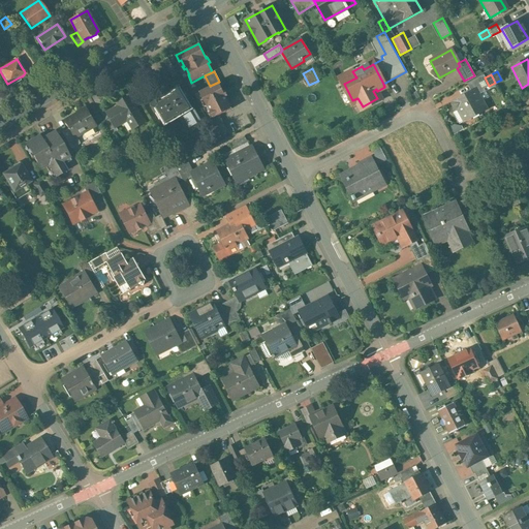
[(484,75),(467,84),(471,91),(474,89),(477,95),(485,91),(484,89),(489,86),(485,78),(484,75)]
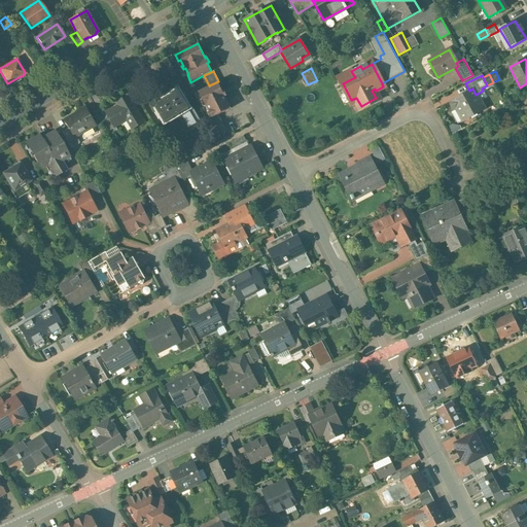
[(217,82),(198,92),(202,100),(203,99),(206,105),(205,106),(206,106),(209,112),(210,111),(213,116),(211,117),(212,117),(231,108),(224,97),(226,96),(223,91),(221,92),(217,82)]
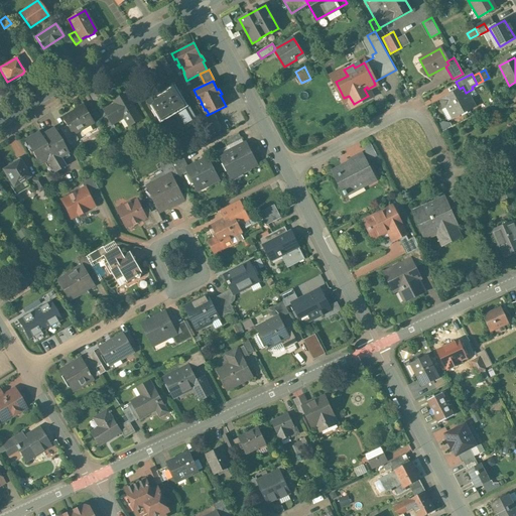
[(172,85),(165,89),(167,92),(165,92),(166,93),(152,101),(149,100),(147,102),(147,105),(151,106),(160,123),(177,113),(187,107),(175,87),(174,87),(172,85)]
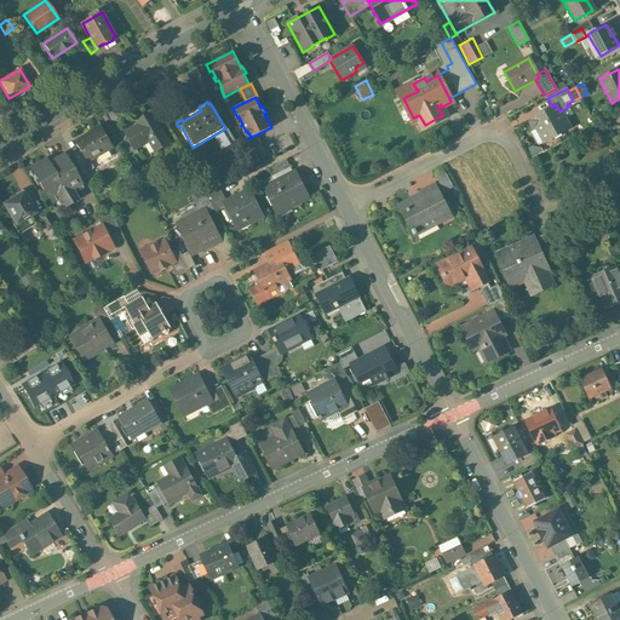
[(552,107),(529,120),(528,122),(532,128),(535,130),(537,128),(544,143),(569,128),(560,112),(556,104),(552,107)]
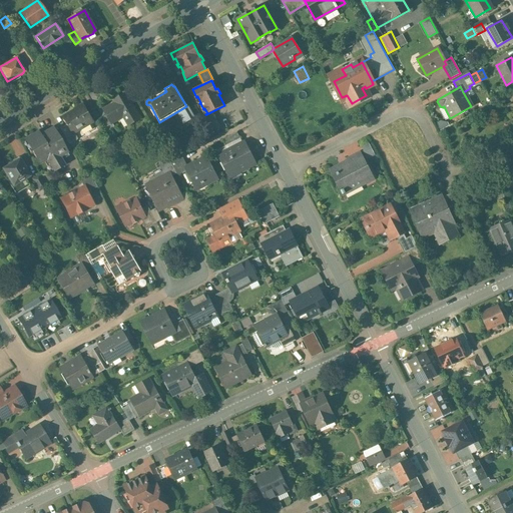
[(139,118),(125,94),(113,101),(115,103),(103,109),(106,114),(111,123),(112,123),(124,115),(130,124),(139,118)]
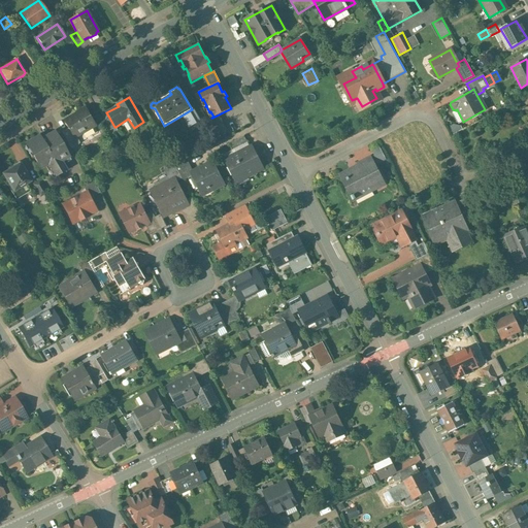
[(86,108),(64,121),(68,128),(73,138),(76,136),(95,125),(86,108)]
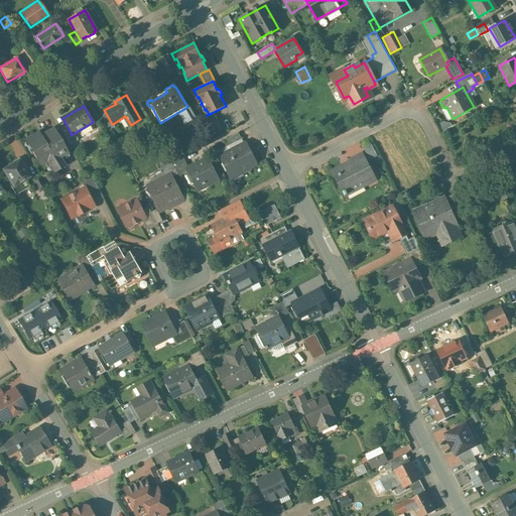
[(187,107),(177,113),(184,124),(195,118),(187,107)]
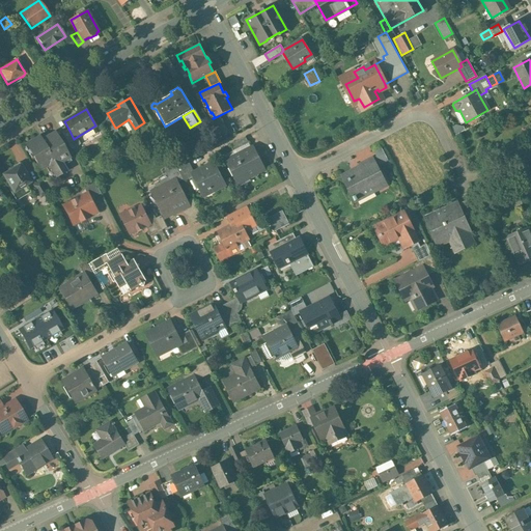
[(115,128),(110,118),(105,121),(112,135),(118,132),(116,128),(115,128)]
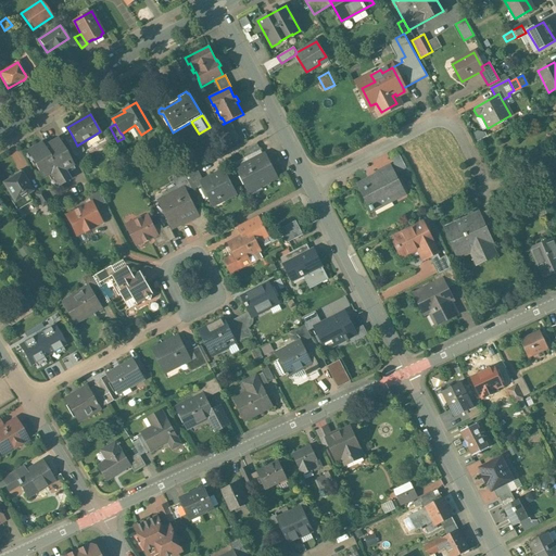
[(77,146),(72,135),(64,139),(75,156),(85,151),(80,143),(77,146)]
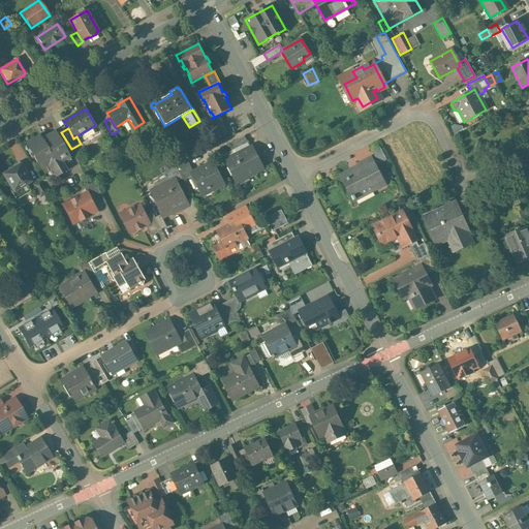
[(54,132),(40,139),(38,136),(26,144),(40,168),(48,164),(55,177),(65,170),(60,161),(68,157),(54,132)]
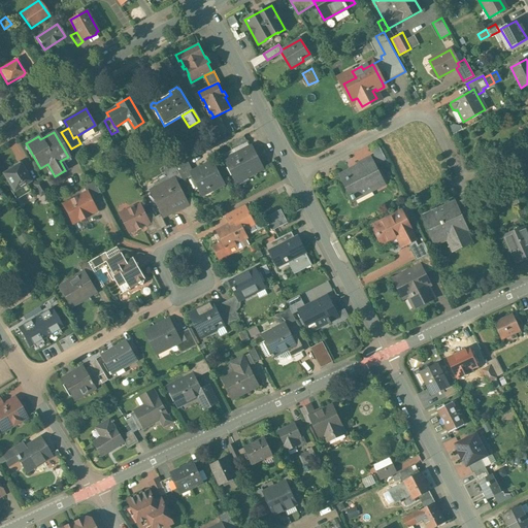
[(243,136),(228,143),(232,151),(246,142),(243,136)]
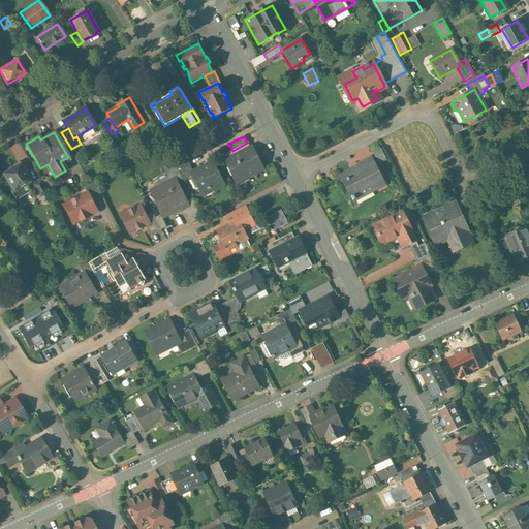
[(250,148),(225,160),(235,179),(236,179),(246,174),(248,177),(262,169),(255,154),(254,155),(250,148)]
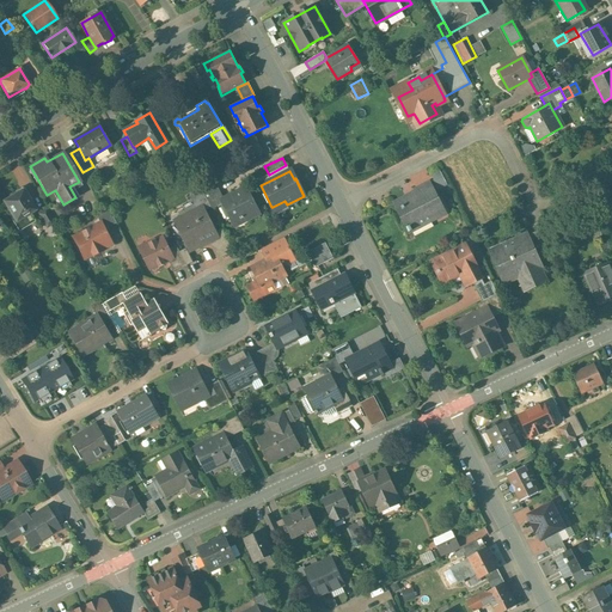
[(429,175),(434,190),(447,187),(442,171),(429,175)]
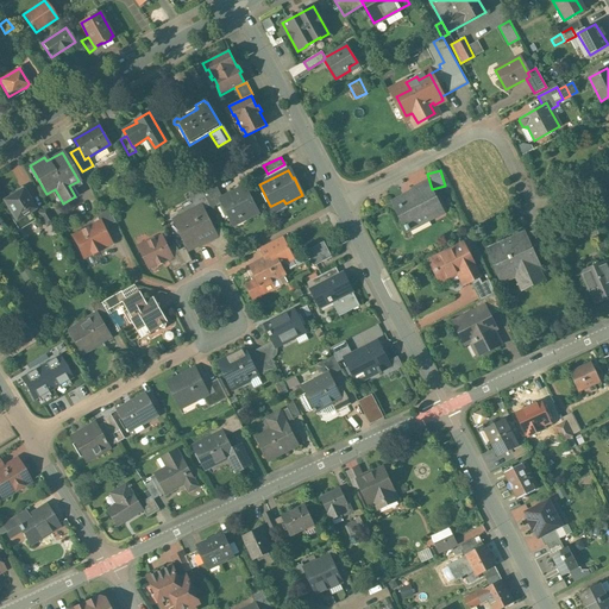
[(427,182),(390,200),(407,231),(443,213),(427,182)]
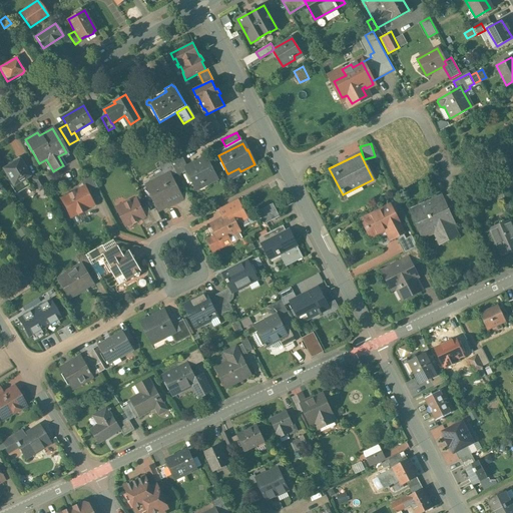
[(180,154),(169,160),(173,169),(176,173),(177,175),(186,171),(185,167),(187,166),(180,154)]
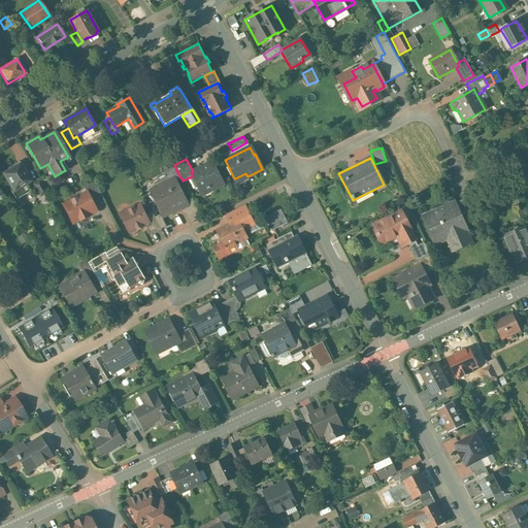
[(193,171),(191,172),(192,176),(193,177),(199,189),(201,193),(209,189),(210,191),(224,185),(211,162),(193,171)]
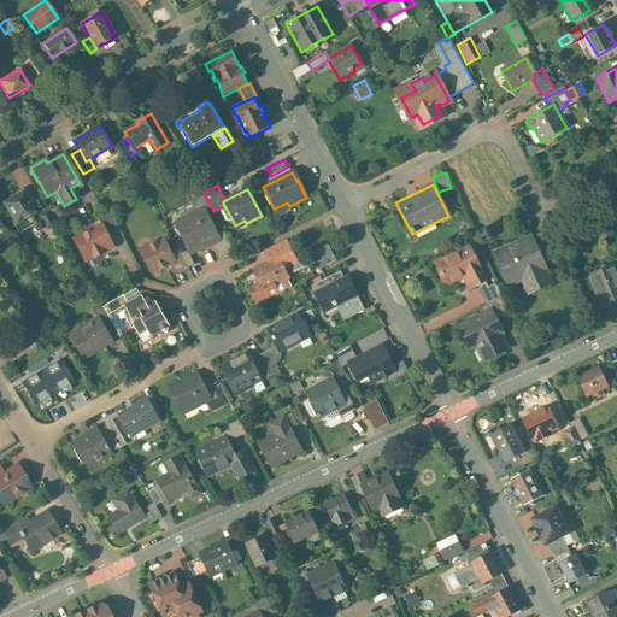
[(21,191),(11,197),(12,198),(4,204),(16,223),(19,221),(25,229),(35,223),(29,215),(34,212),(29,203),(31,201),(28,194),(24,197),(21,191)]
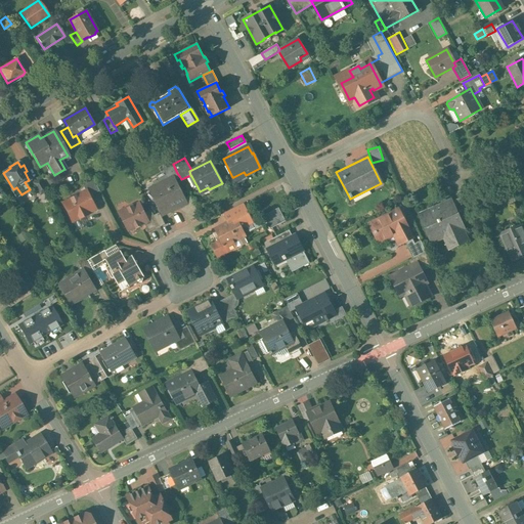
[(173,164),(164,168),(169,177),(177,173),(173,164)]
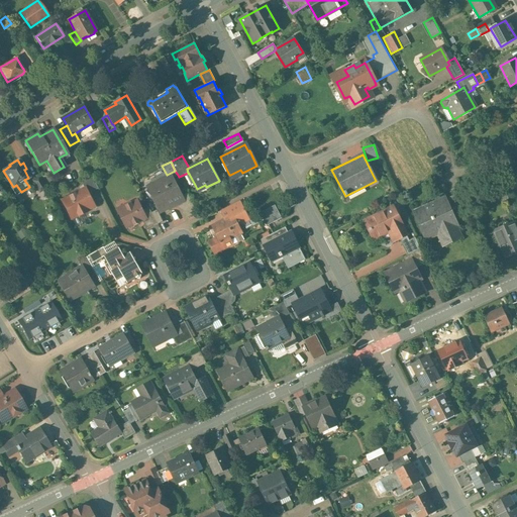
[(240,170),(230,175),(233,181),(243,176),(242,173),(240,170)]
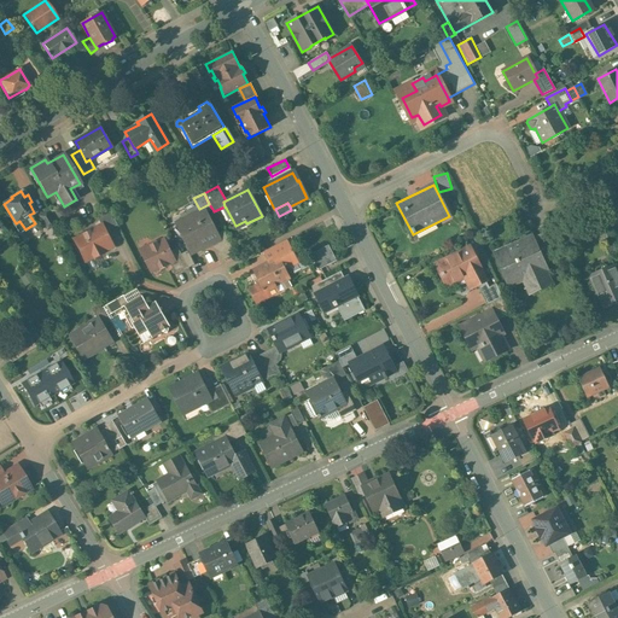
[(233,221),(226,208),(221,211),(226,221),(229,222),(233,221)]
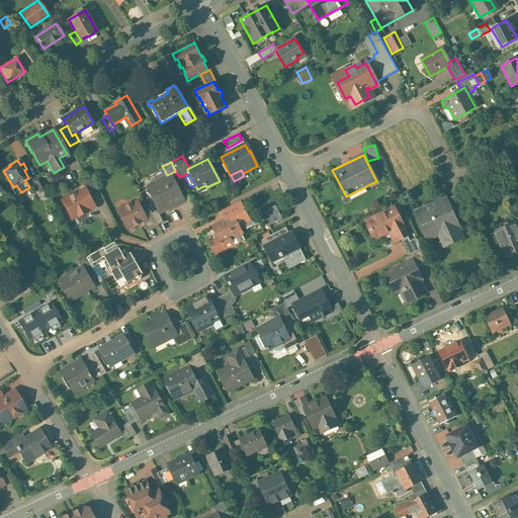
[(91,175),(81,181),(85,188),(86,188),(88,194),(98,189),(91,175)]
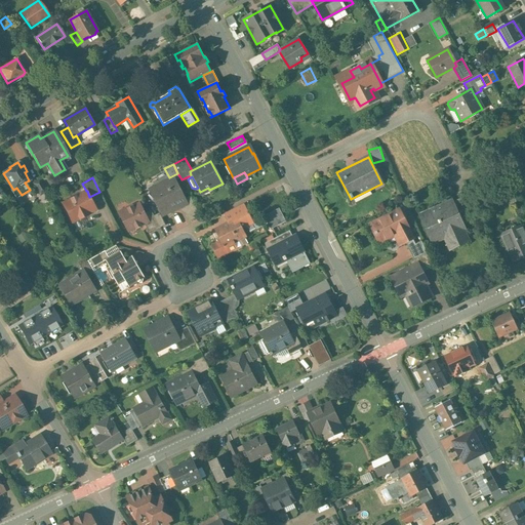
[(174,180),(173,178),(170,179),(150,190),(162,215),(180,206),(186,203),(184,199),(174,180)]
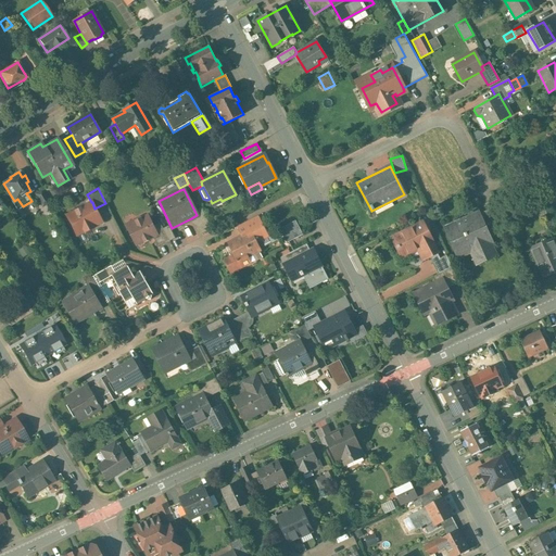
[(49,202),(41,190),(35,194),(42,206),(49,202)]
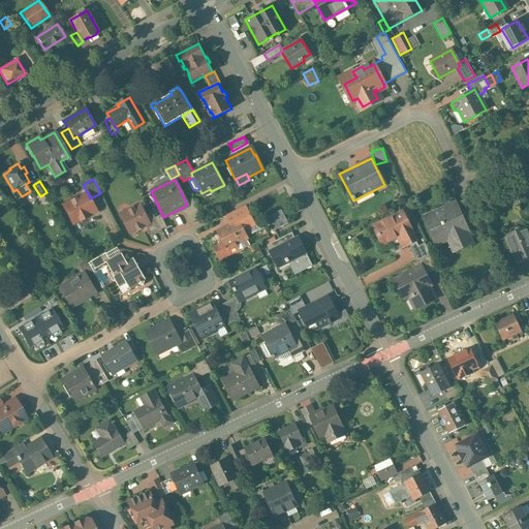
[(87,192),(62,205),(72,224),(81,219),(81,221),(89,217),(89,215),(97,211),(90,198),(88,192),(87,192)]
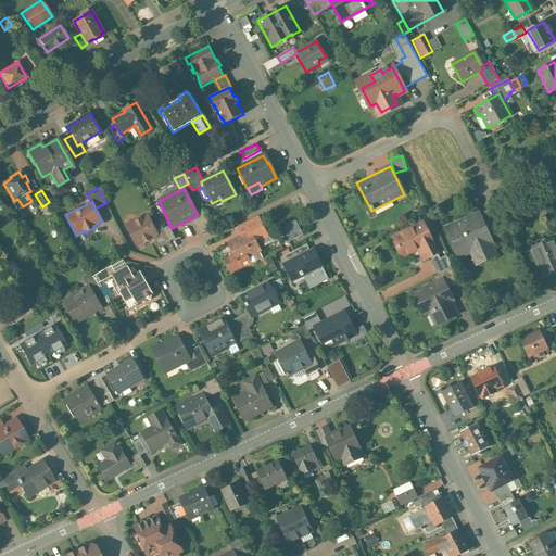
[(497,209),(484,214),(489,224),(491,228),(504,222),(497,205),(496,206),(497,209)]
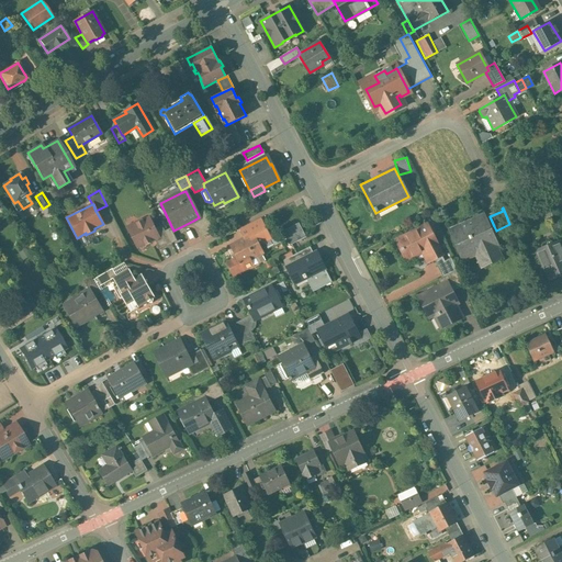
[(213,231),(203,210),(197,213),(199,217),(193,221),(195,224),(194,225),(200,229),(198,232),(203,236),(213,231)]
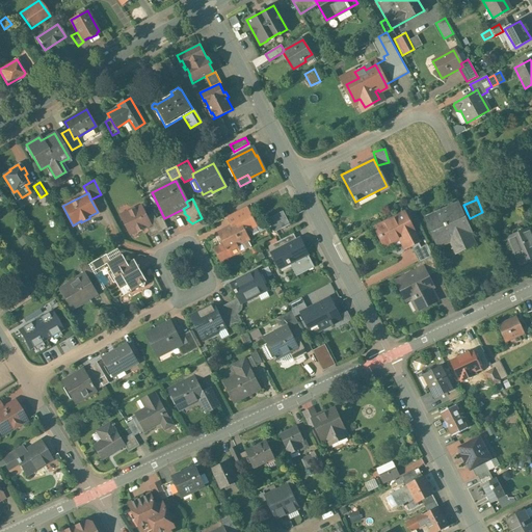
[(457,205),(426,218),(436,242),(453,234),(458,246),(471,241),(472,244),(473,244),(468,233),(470,232),(462,216),(468,214),(463,205),(458,207),(457,205)]
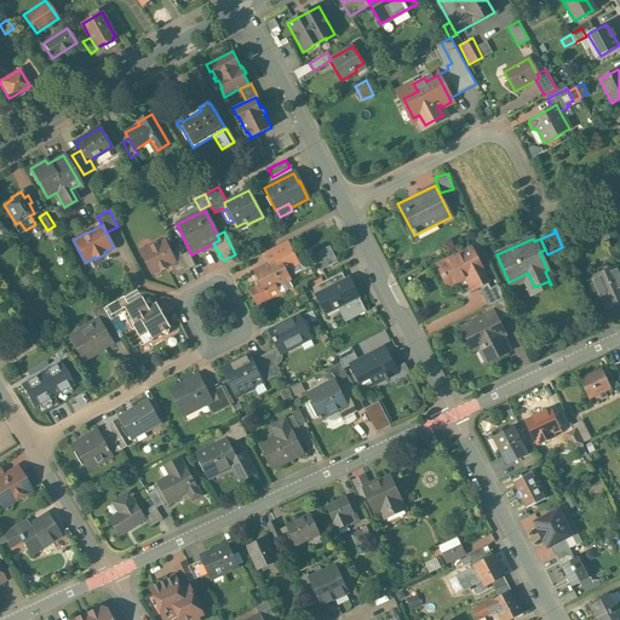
[(165,240),(149,247),(150,250),(142,253),(151,274),(160,269),(160,270),(167,267),(166,265),(168,264),(171,265),(176,263),(171,252),(165,240)]
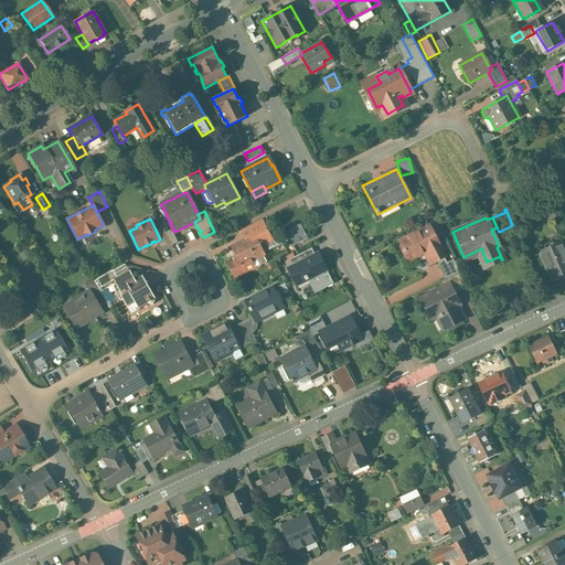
[(564,237),(564,234),(560,221),(552,224),(560,241),(564,237)]
